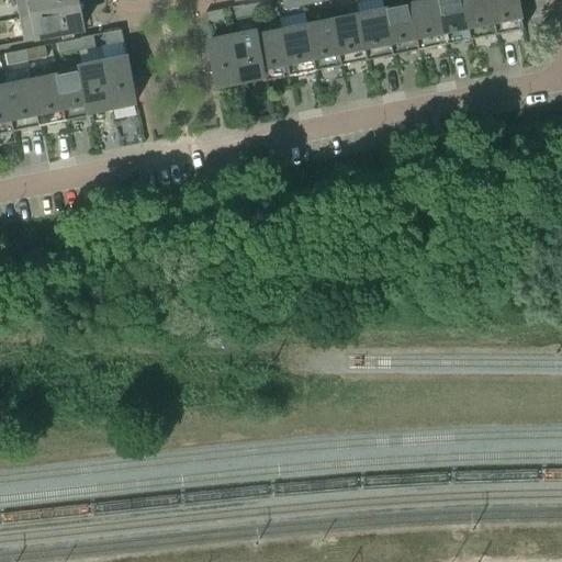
[(77,0),(15,0),(20,19),(33,17),(78,7),(77,0)]
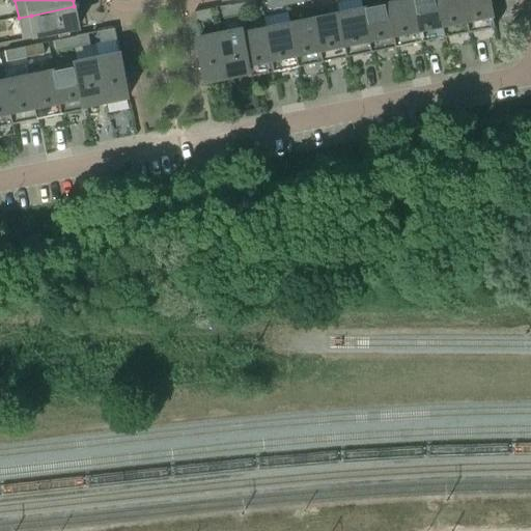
[(286,6),(284,0),(267,0),(269,10),(286,6)]
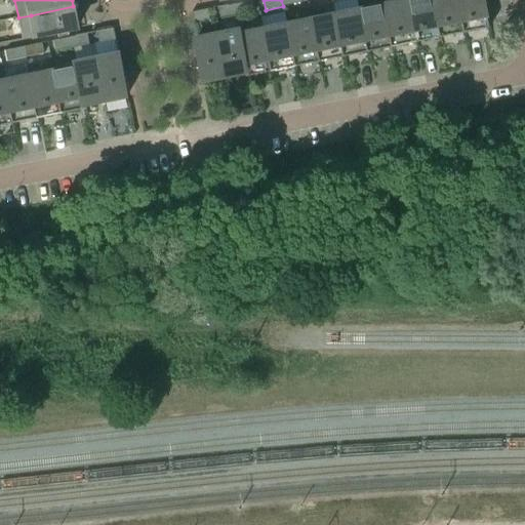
[(392,47),(416,42),(407,0),(384,5),(392,47)]
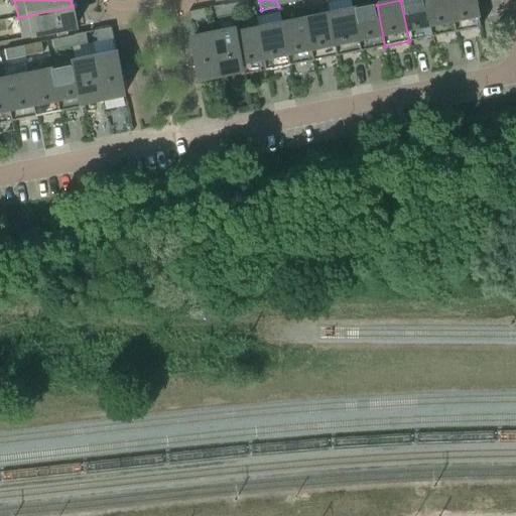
[(432,36),(424,0),(400,0),(409,41),(432,36)]
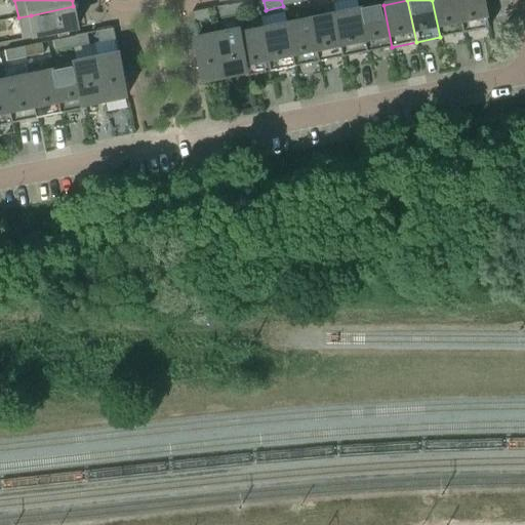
[(432,0),(440,37),(465,33),(457,0),(432,0)]
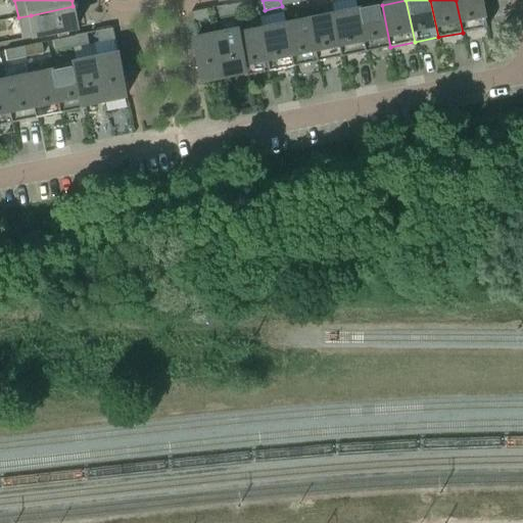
[(482,0),(456,0),(463,33),(488,28),(482,0)]
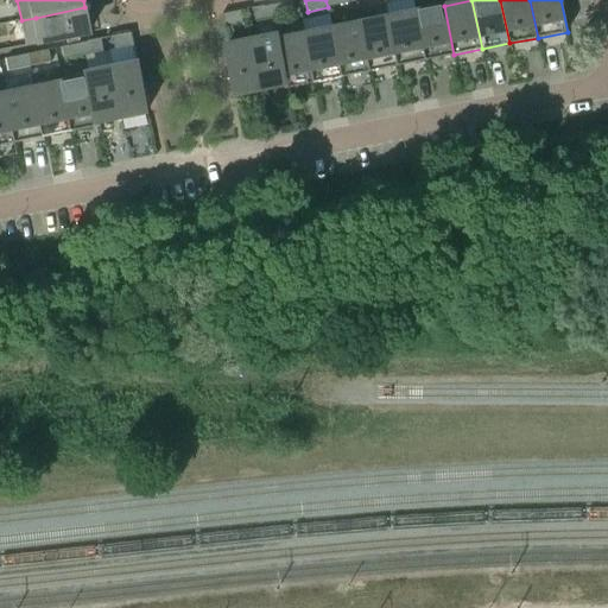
[(292,1),(270,6),(273,19),(295,14),(292,1)]
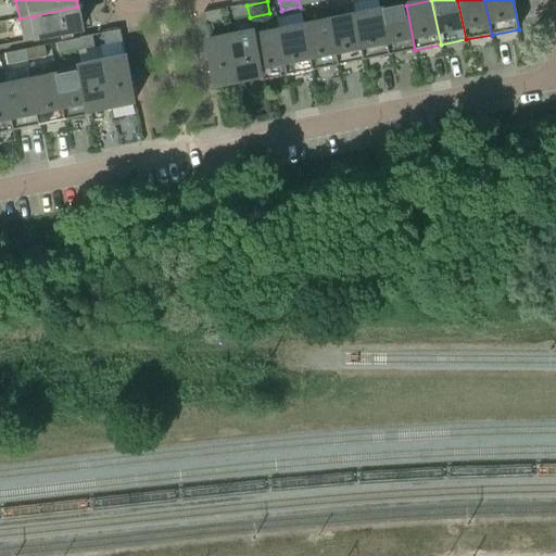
[(235,20),(250,17),(247,5),(231,9),(234,21),(235,20)]
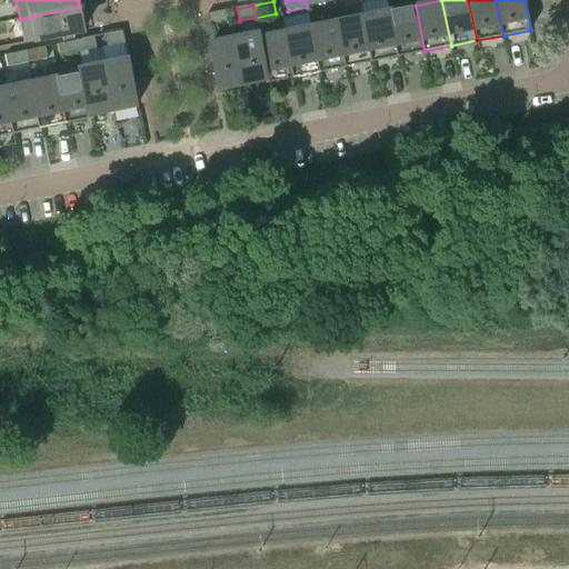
[(399,57),(425,51),(416,6),(389,10),(399,57)]
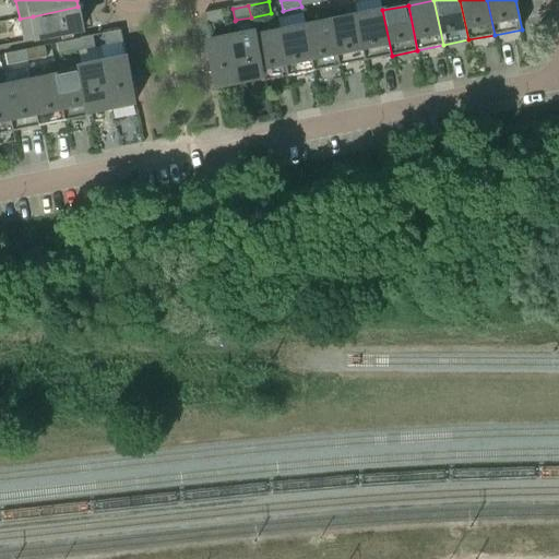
[(78,7),(33,16),(20,19),(24,42),(83,30),(78,7)]
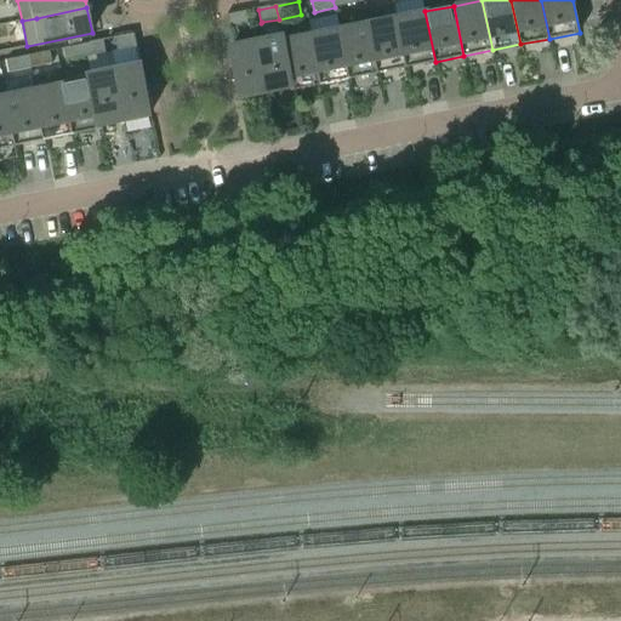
[(406,67),(436,62),(425,11),(397,17),(406,67)]
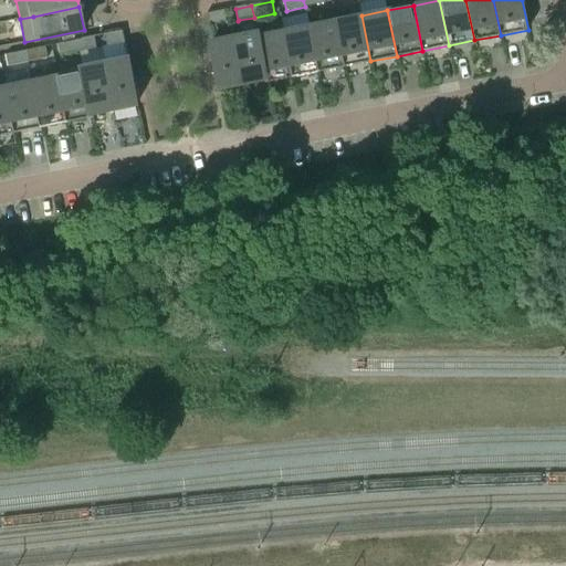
[(228,22),(224,11),(208,14),(210,27),(228,22)]
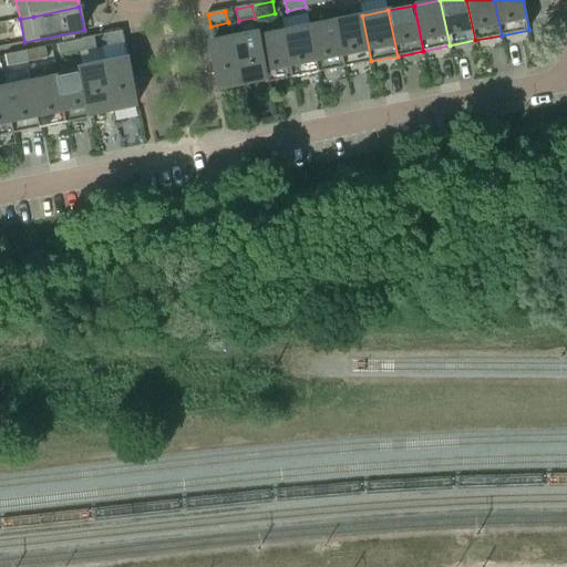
[(346,66),(371,61),(362,16),(336,21),(346,66)]
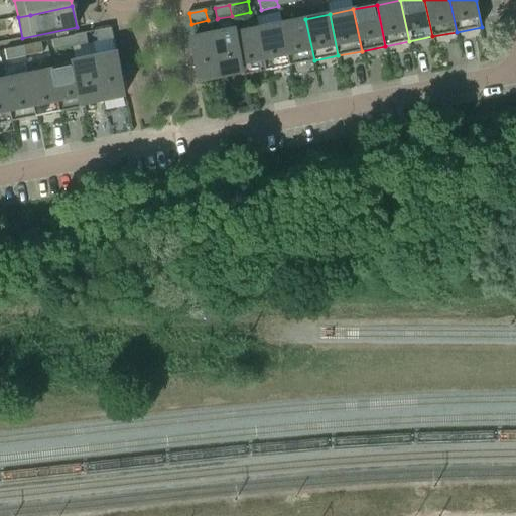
[(290,66),(314,60),(305,19),(282,24),(290,66)]
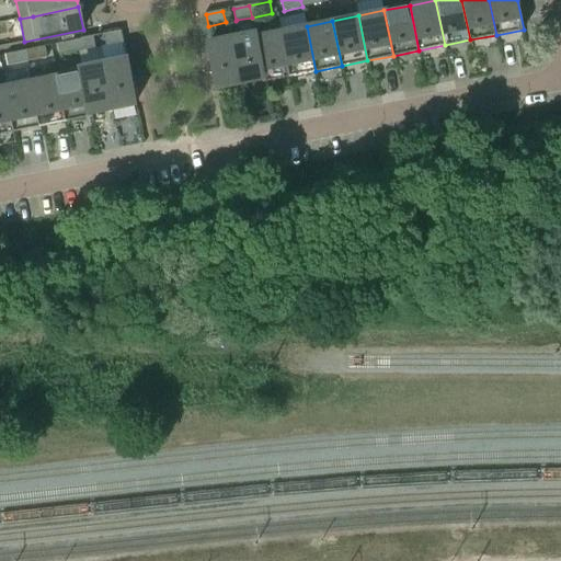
[(290,77),(316,71),(307,26),(281,31),(290,77)]
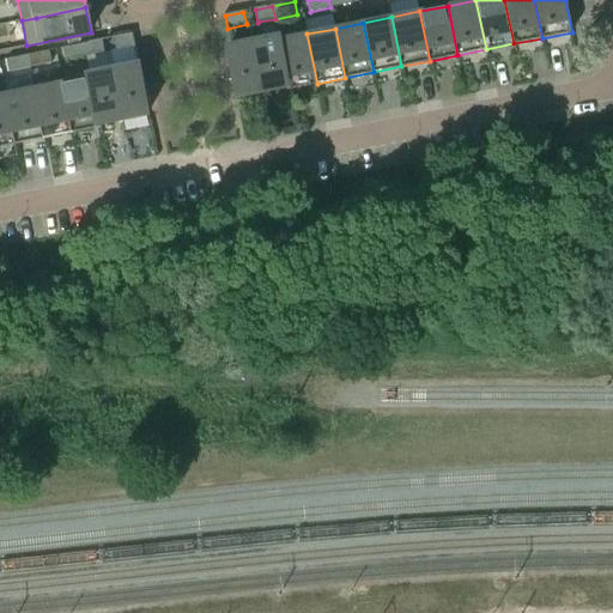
[(133,34),(114,37),(116,50),(135,47),(133,34)]
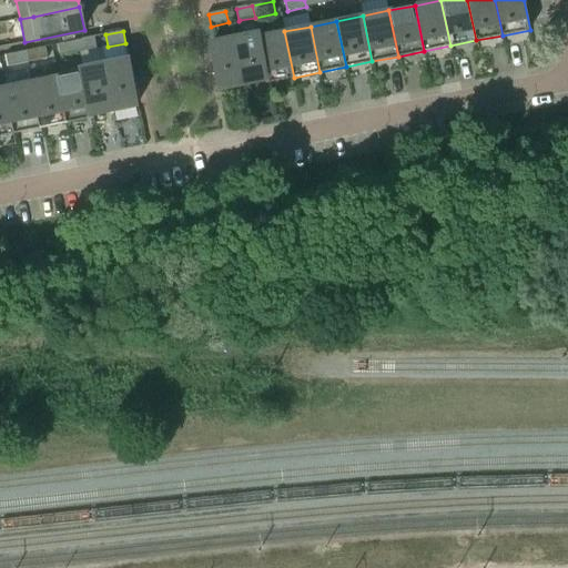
[(267,82),(294,78),(284,31),(259,37),(267,82)]
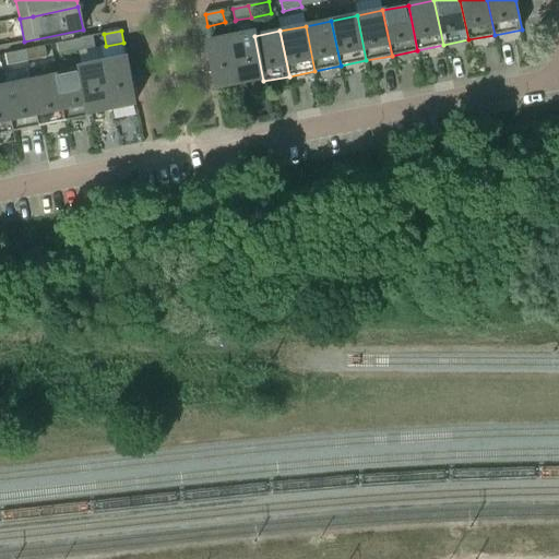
[(263,81),(254,36),(253,36),(253,32),(233,36),(241,81),(262,78),(263,81)]
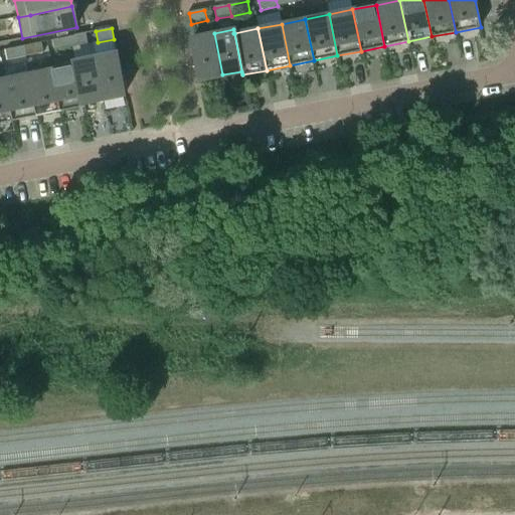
[(87,33),(71,36),(73,47),(89,44),(87,33)]
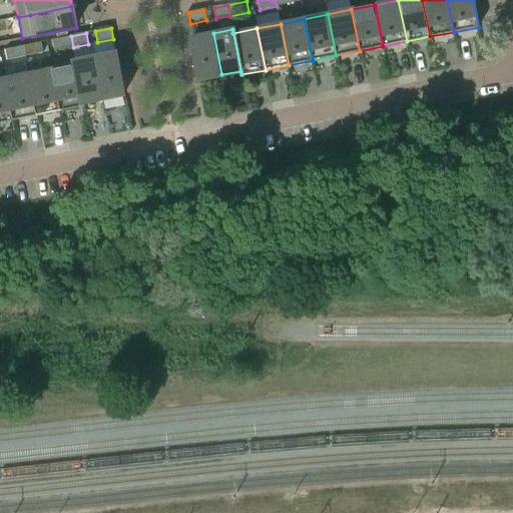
[(200,78),(221,74),(213,33),(192,37),(200,78)]
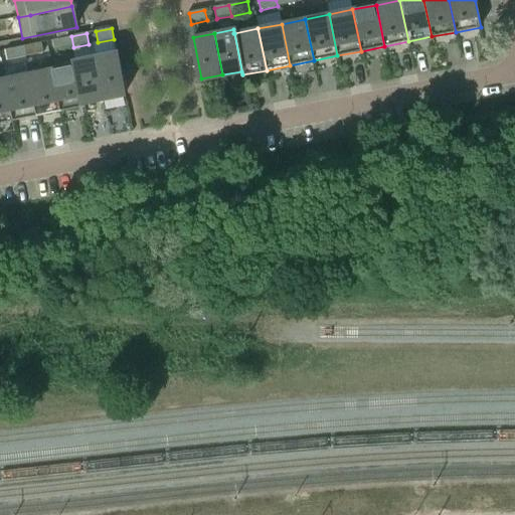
[(73,47),(71,36),(53,40),(55,51),(73,47)]
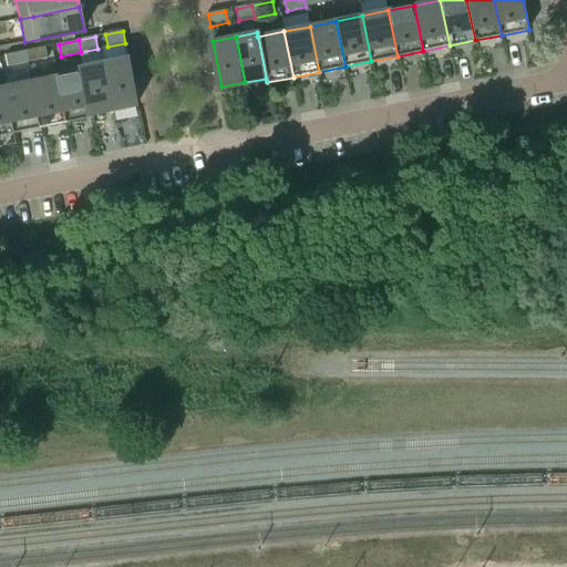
[(47,47),(26,51),(28,61),(48,57),(47,47)]
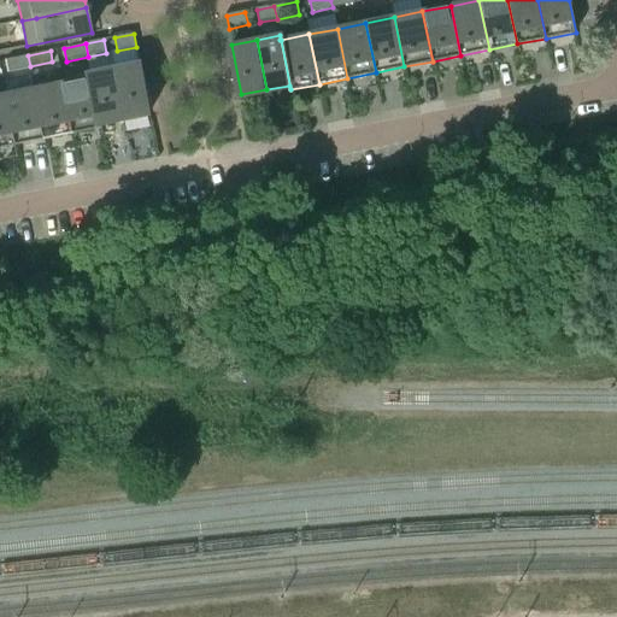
[(30,66),(28,56),(7,59),(9,71),(30,66)]
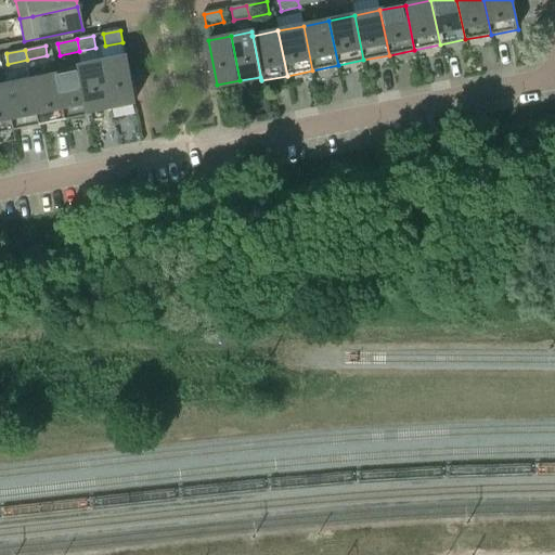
[(126,56),(103,62),(113,106),(134,102),(126,56)]
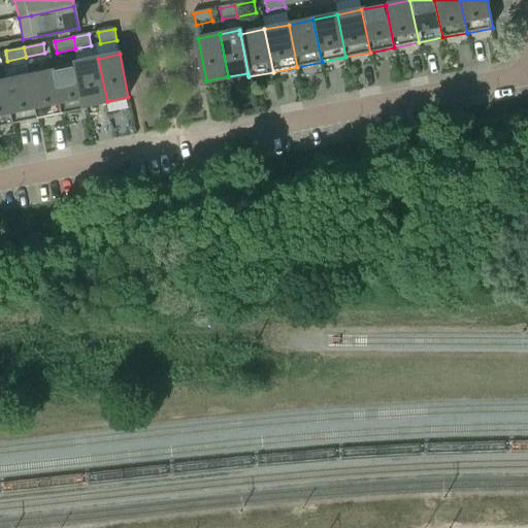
[(78,66),(87,108),(88,108),(87,105),(107,101),(98,59),(78,63),(79,66),(78,66)]
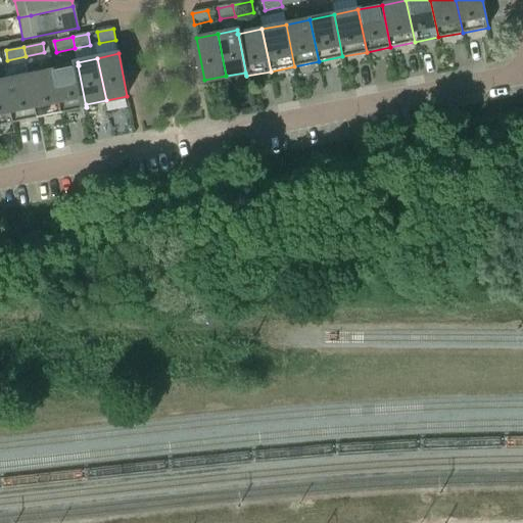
[(54,70),(62,112),(86,107),(78,65),(54,70)]
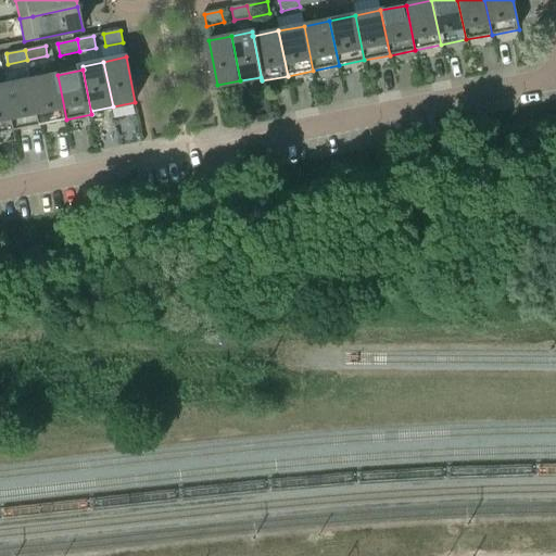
[(32,80),(40,125),(66,119),(58,75),(32,80)]
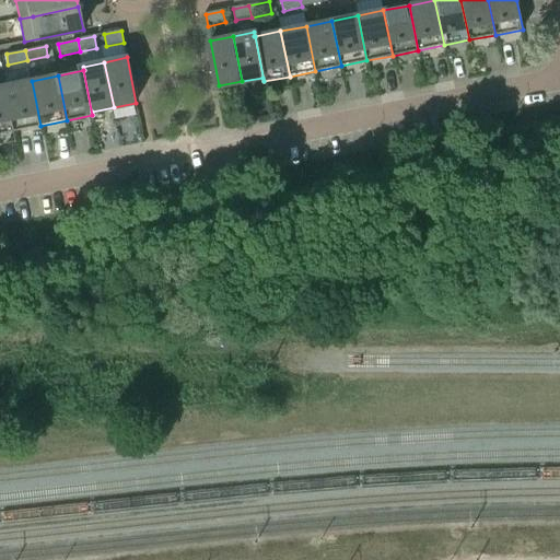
[(7,86),(15,131),(41,126),(32,81),(7,86)]
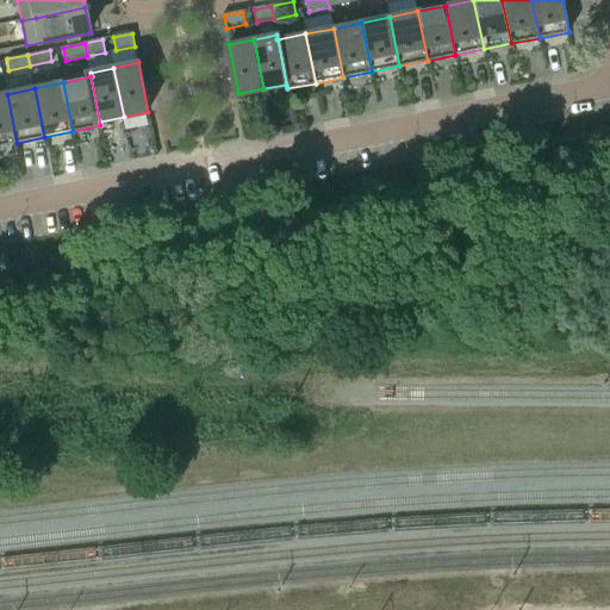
[(0,94),(0,145),(17,143),(7,94),(0,94)]
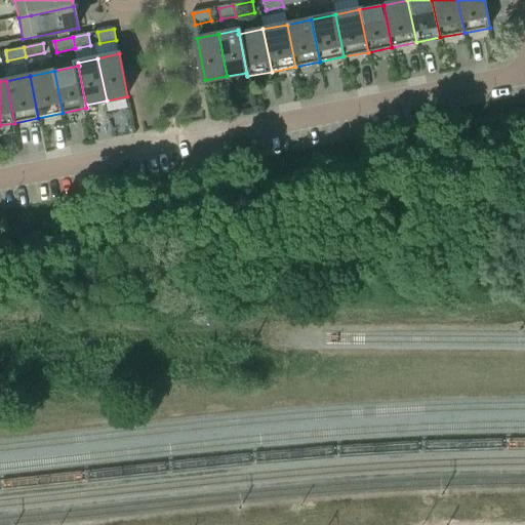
All buildings are outlined.
